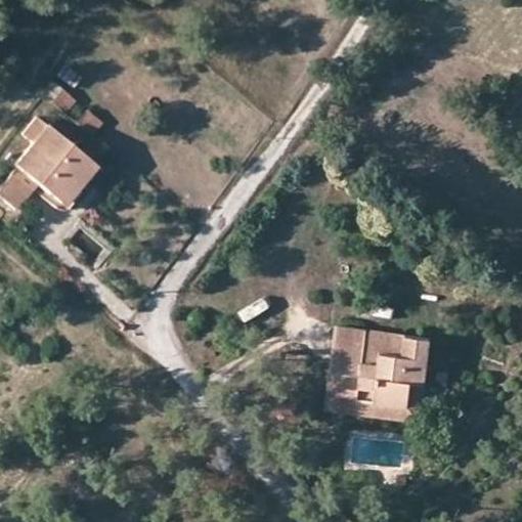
[(81,80),(64,69),(57,78),(74,89),(81,80)]
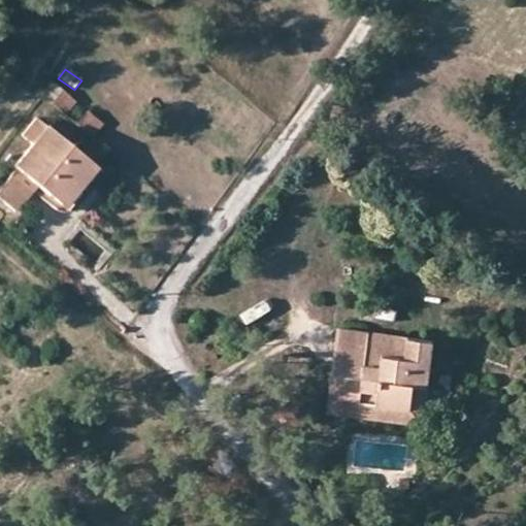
[(76,105),(53,87),(44,98),(66,116),(76,105)]
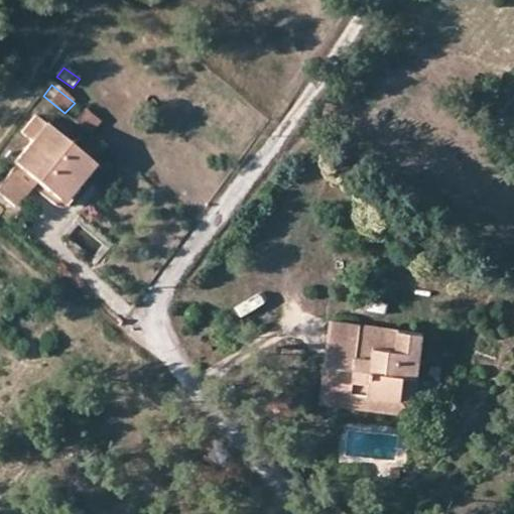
[(87,108),(75,122),(90,134),(102,120),(87,108)]
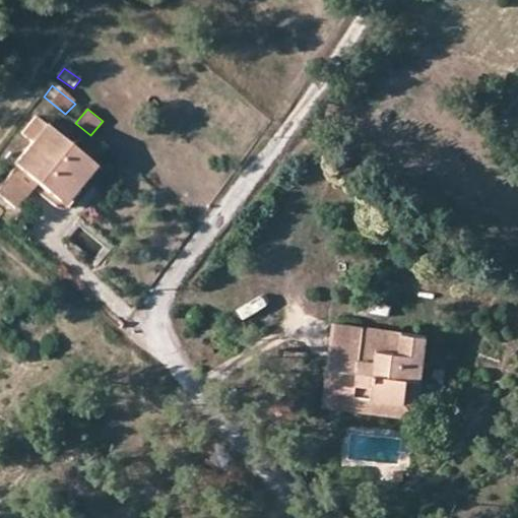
[(86,162),(38,120),(24,136),(33,145),(15,166),(18,170),(37,185),(55,199),(86,162)]
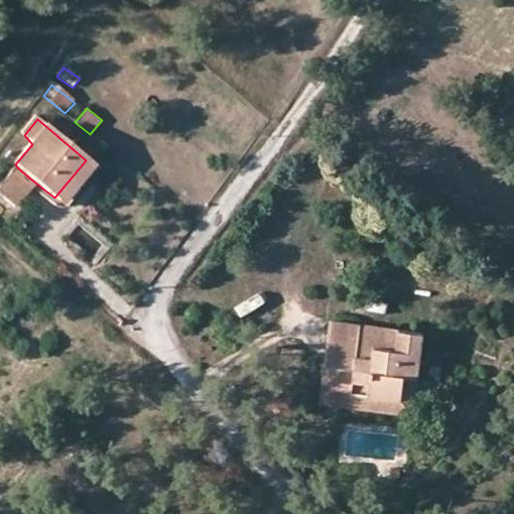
[(95,167),(86,160),(54,198),(63,207),(95,167)]
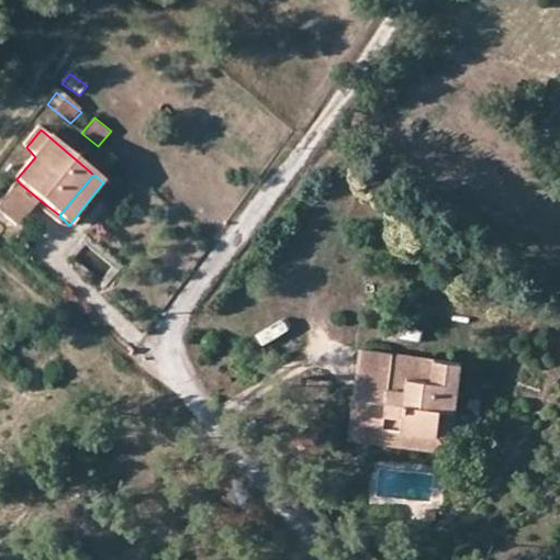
[(0,212),(18,226),(40,200),(20,183),(0,204),(0,212)]
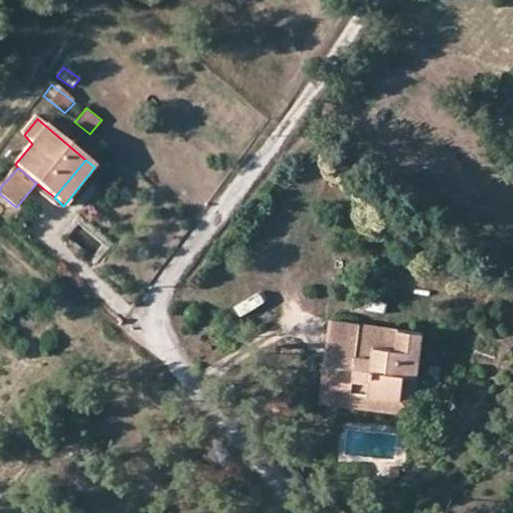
[(332,320),(324,390),(414,400),(422,330),(332,320)]
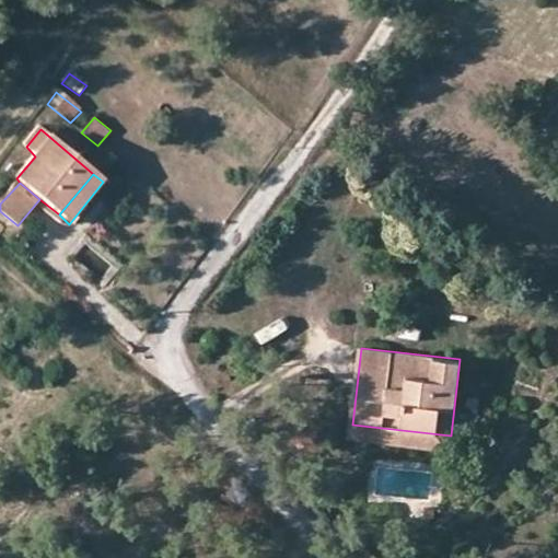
[(479,402),(467,400),(467,409),(478,410),(479,402)]
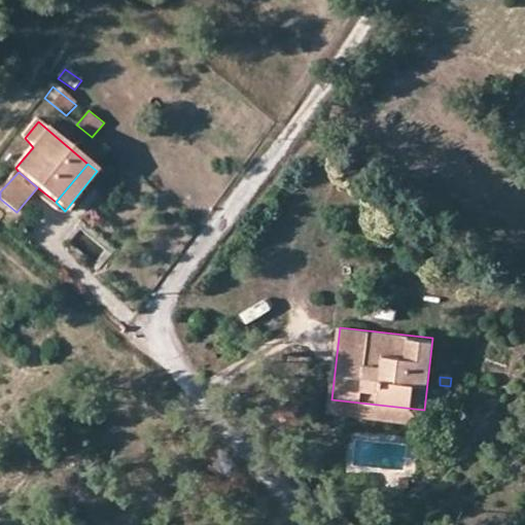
[(423,422),(424,410),(331,399),(330,412),(423,422)]
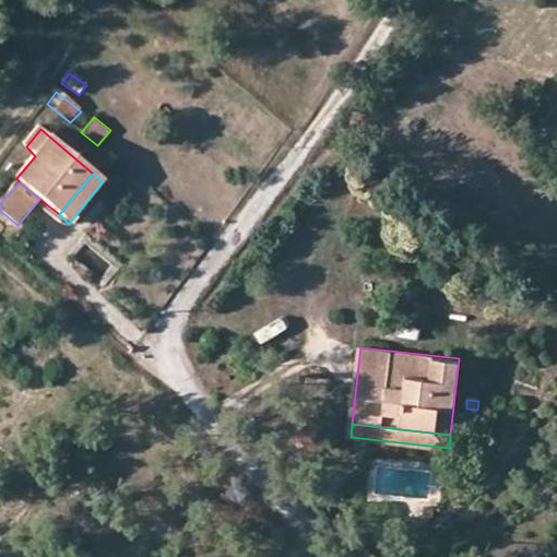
[(435,511),(425,511),(424,520),(435,521),(435,511)]
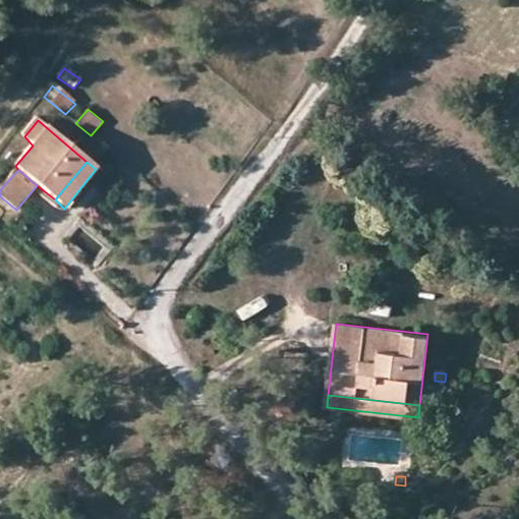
All buildings are outlined.
